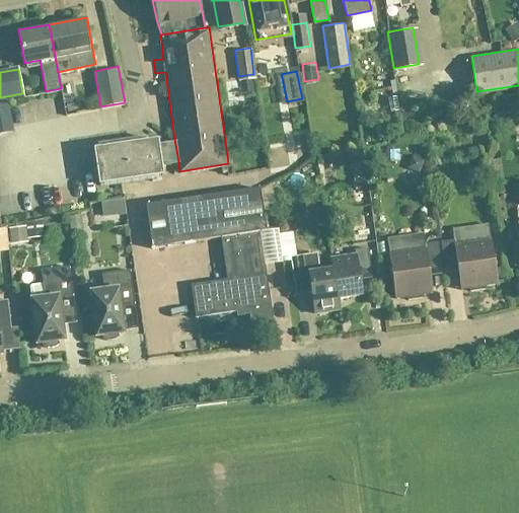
[(384,104),(401,100),(394,76),(377,81),(384,104)]
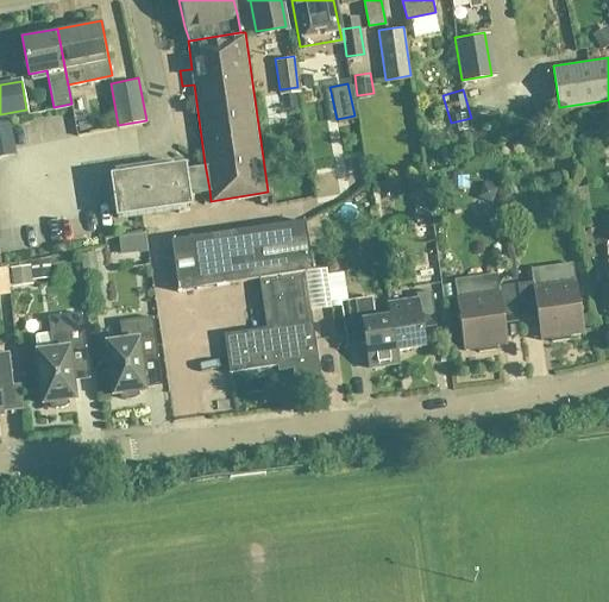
[(0,150),(16,148),(10,118),(0,119),(0,150)]
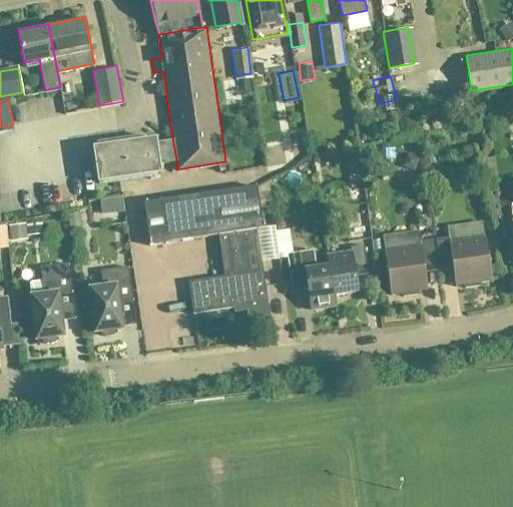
[(160,161),(176,159),(172,137),(156,139),(156,135),(93,145),(98,180),(161,171),(160,161)]
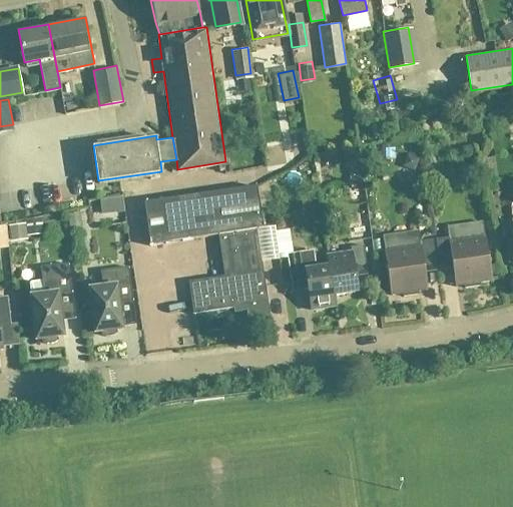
[(293,156),(310,145),(304,137),(288,148),(293,156)]
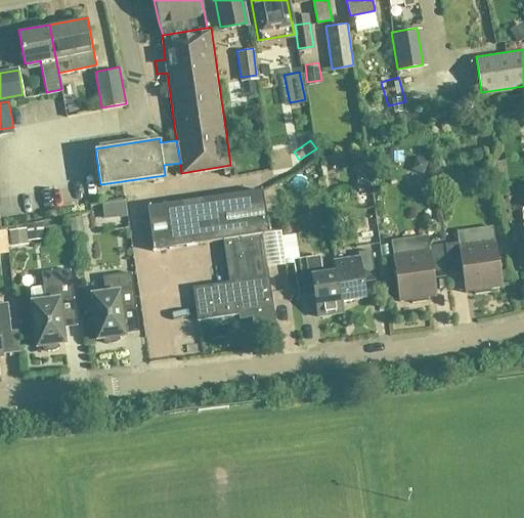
[(424,171),(429,159),(417,154),(411,166),(424,171)]
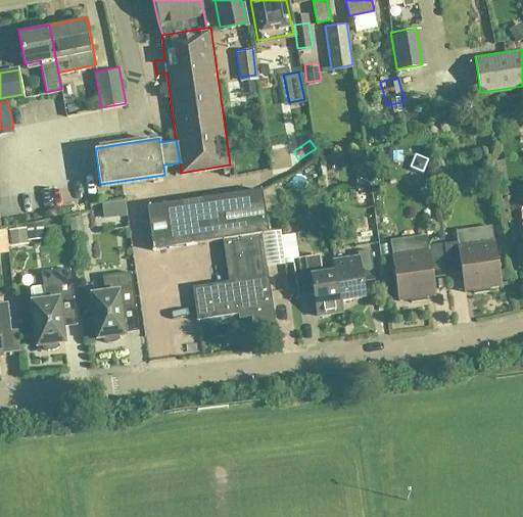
[(228,236),(257,232),(267,230),(260,188),(146,203),(152,246),(225,236),(228,236)]
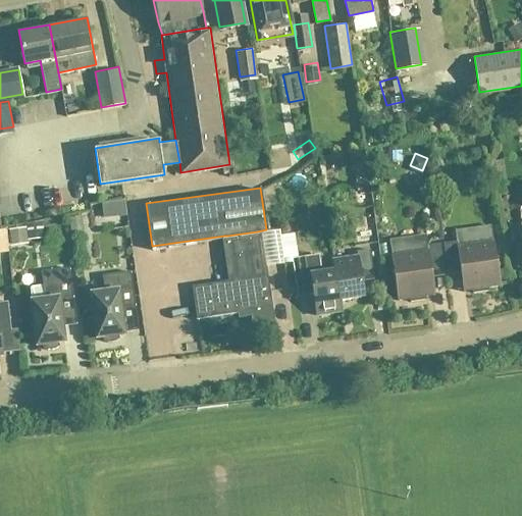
[(84,228),(82,213),(68,214),(70,230),(84,228)]
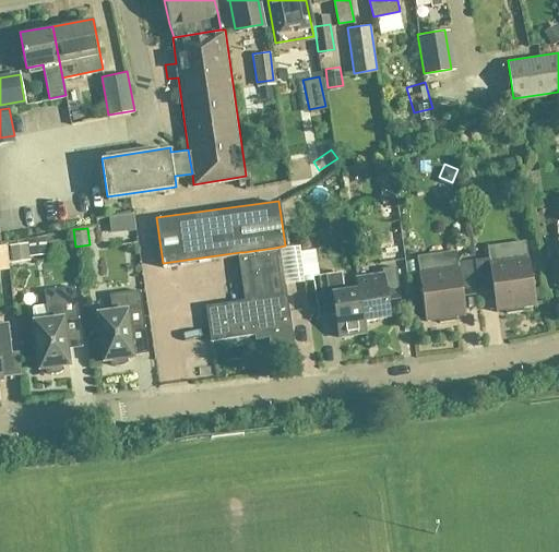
[(9,242),(11,260),(30,258),(27,240),(9,242)]
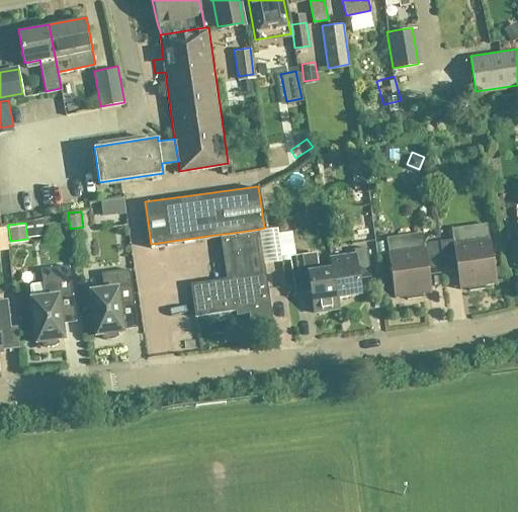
[(188,280),(190,296),(193,315),(234,309),(234,314),(247,312),(248,320),(269,317),(265,285),(263,286),(255,230),(226,234),(223,234),(229,275),(188,280)]
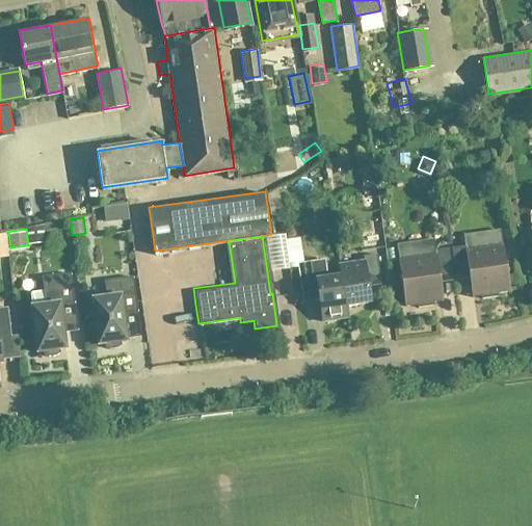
[(497,294),(497,291),(508,289),(502,244),(466,248),(464,244),(452,246),(455,273),(469,272),(472,294),(480,293),(481,296),(497,294)]
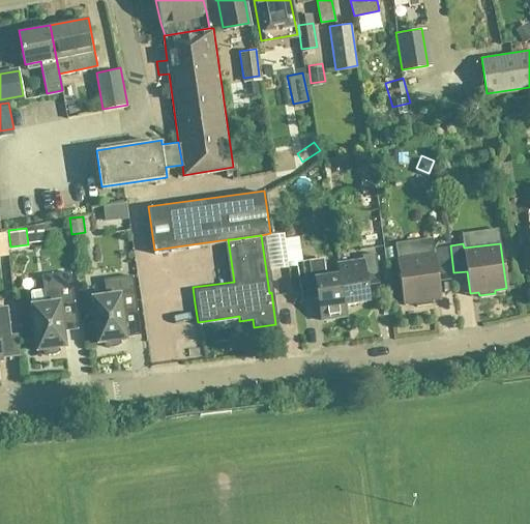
[(432,301),(431,298),(440,297),(437,275),(449,273),(446,245),(433,248),(433,252),(396,257),(404,302),(415,301),(415,304),(432,301)]
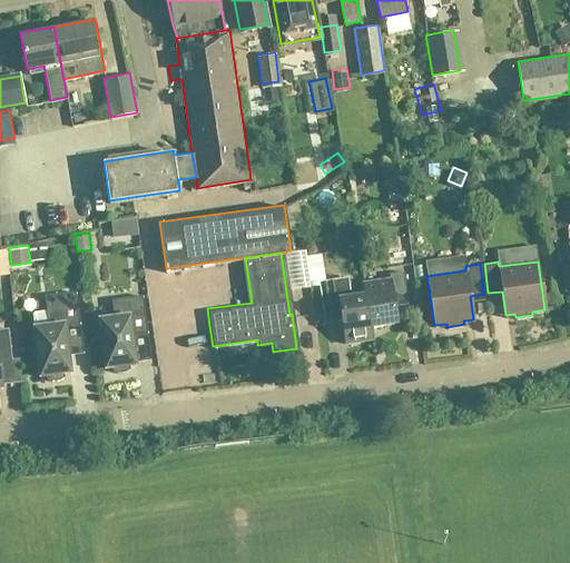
[(370,325),(371,325),(396,322),(393,300),(406,298),(402,269),(389,272),(390,277),(362,282),(364,294),(365,294),(370,325)]
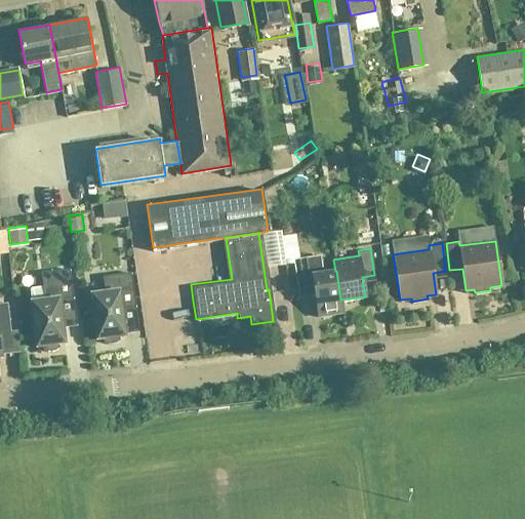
[(336,271),(335,271),(323,272),(320,253),(292,257),(297,292),(314,289),(317,315),(342,311),(341,300),(340,300),(336,271)]
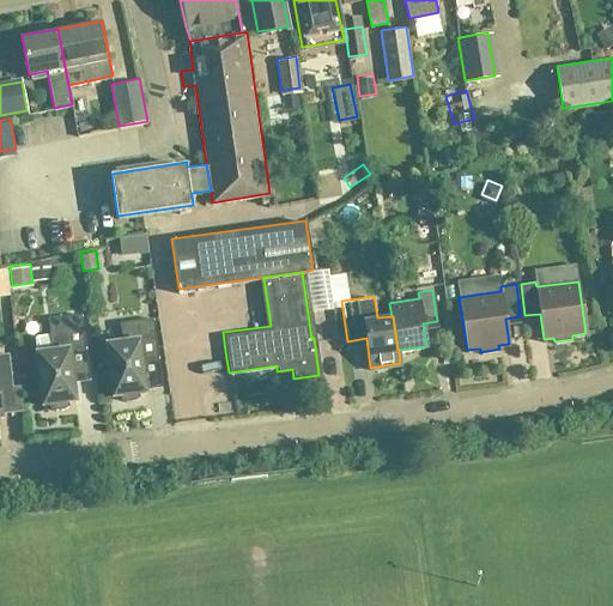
[(68,400),(74,399),(68,349),(85,346),(80,313),(48,316),(50,334),(35,335),(43,403),(49,403),(49,406),(55,407),(60,407),(64,406),(68,404),(68,400)]
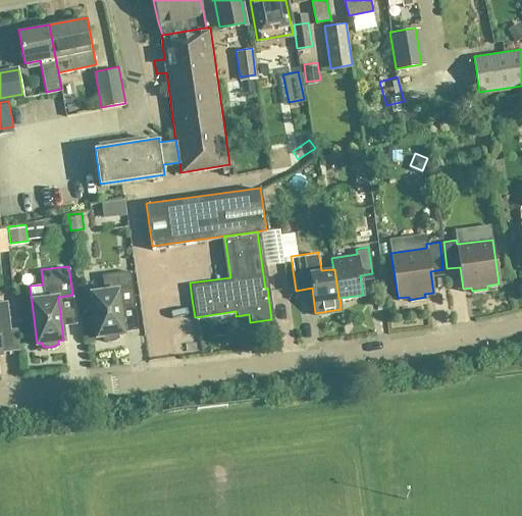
[(134,304),(129,269),(101,273),(103,290),(90,292),(96,336),(101,334),(102,339),(106,340),(110,340),(114,339),(118,337),(117,332),(122,332),(119,305),(134,304)]
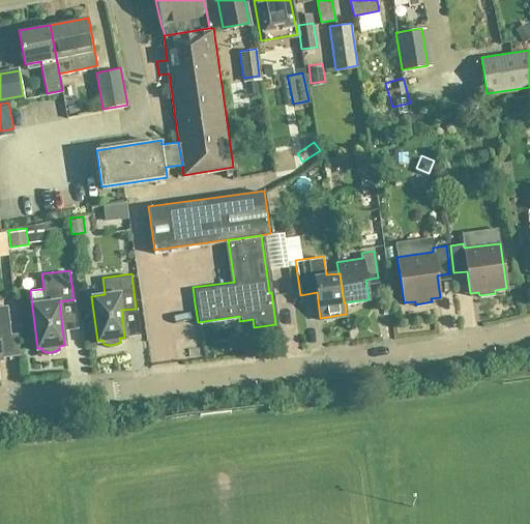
[(0,358),(2,359),(0,345),(0,338),(11,337),(7,303),(0,303),(0,358)]
